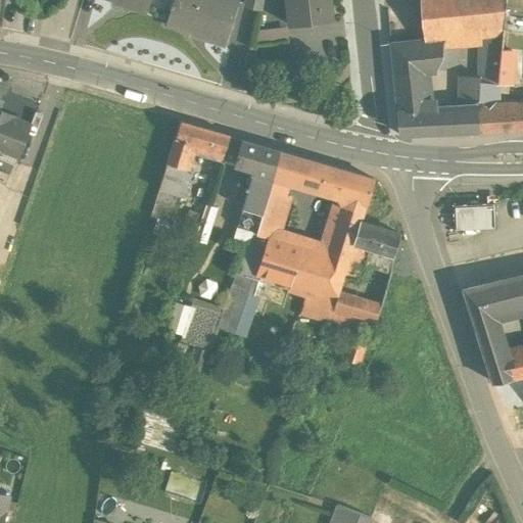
[(112,0),(124,3),(124,6),(145,13),(148,0),(112,0)]
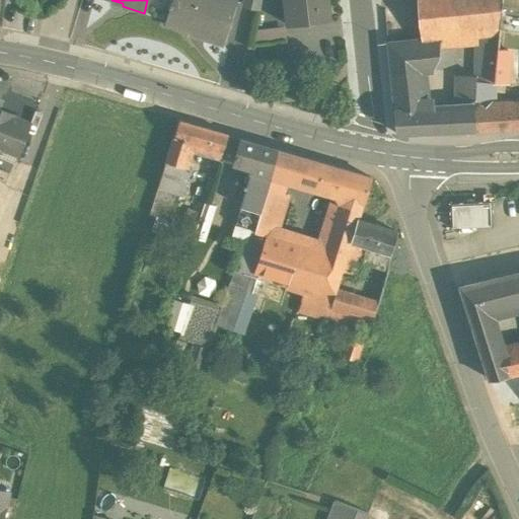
[(223,44),(236,0),(234,0),(171,0),(171,4),(169,3),(168,9),(169,9),(165,23),(202,34),(201,36),(223,44)]
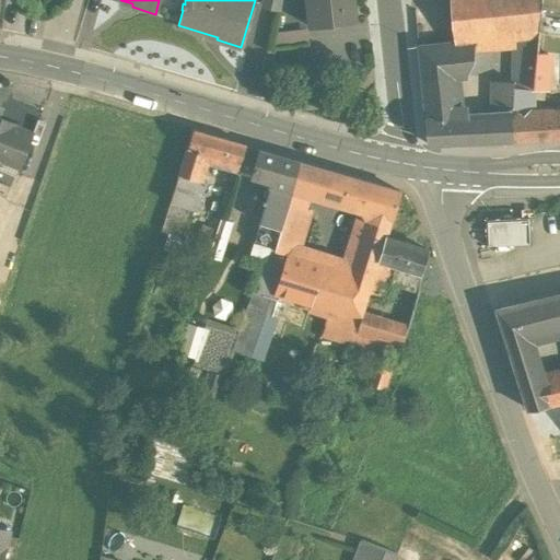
[(281,0),(260,0),(260,4),(280,10),(281,0)]
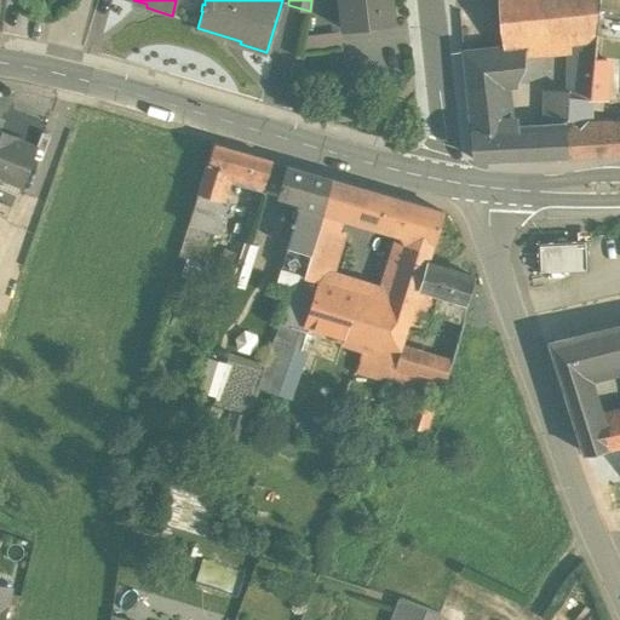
[(389,0),(340,0),(344,30),(392,24),(389,0)]
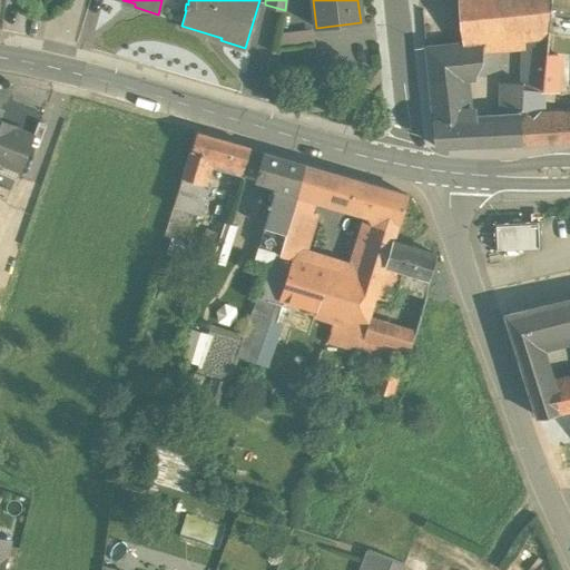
[(458,0),(462,42),(483,41),(483,42),(522,39),(547,36),(550,2),(551,2),(551,0),(458,0)]
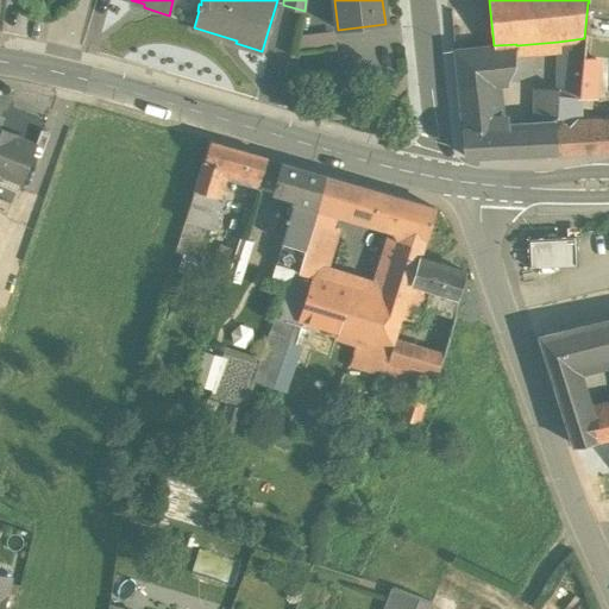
[(331,35),(302,36),(302,49),(332,48),(331,35)]
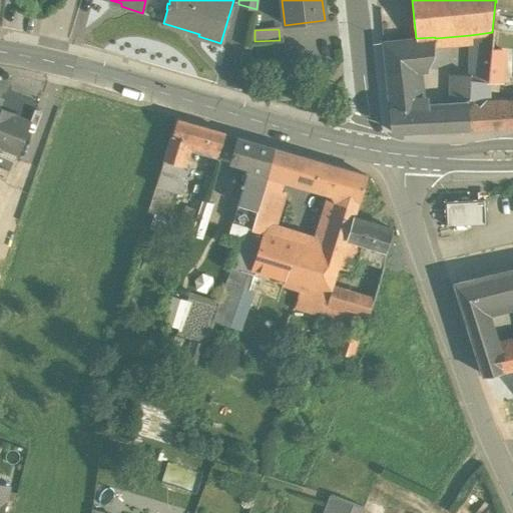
[(492,32),(470,35),(471,52),(491,54),(491,50),(492,32)]
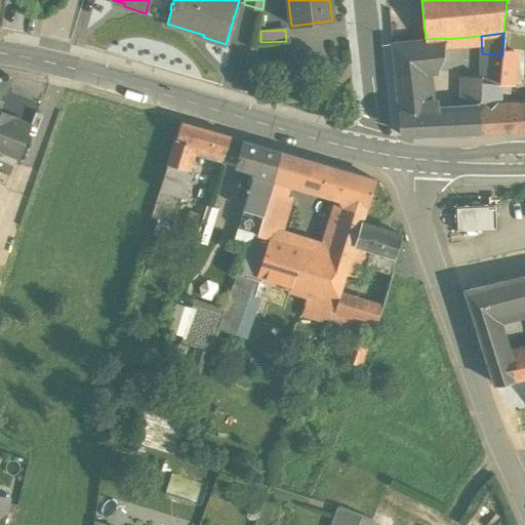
[(426,39),(390,43),(393,74),(423,70),(423,72),(438,71),(443,58),(445,39),(445,38),(426,39)]
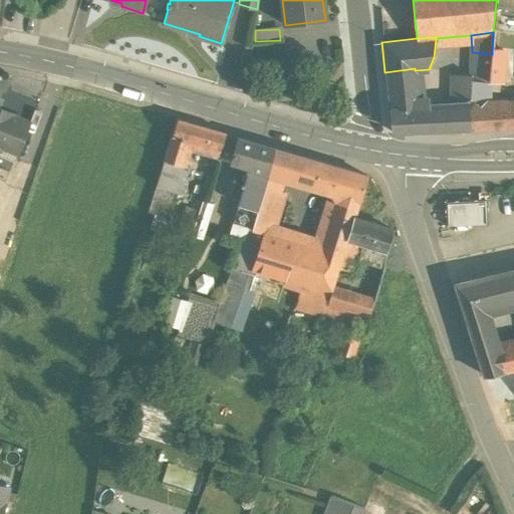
[(492,54),(472,52),(471,73),(471,74),(471,79),(491,81),(500,82),(502,51),(492,50),(492,54)]
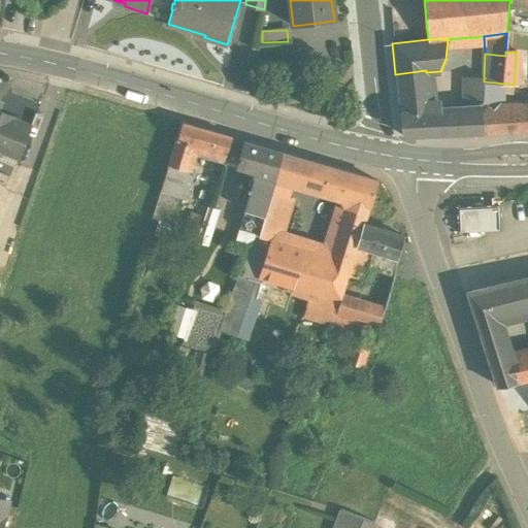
[(426,72),(426,70),(395,74),(402,135),(448,134),(446,109),(440,109),(431,110),(430,101),(426,72)]
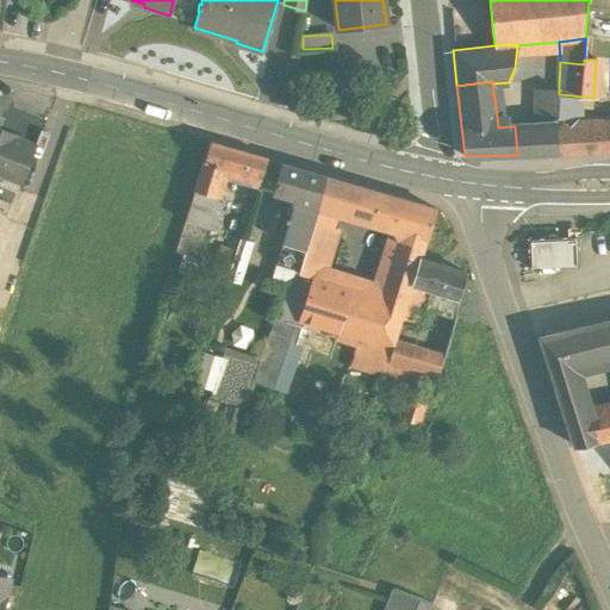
[(559,88),(533,87),(533,114),(540,114),(540,125),(533,125),(534,154),(559,153),(559,94),(559,88)]
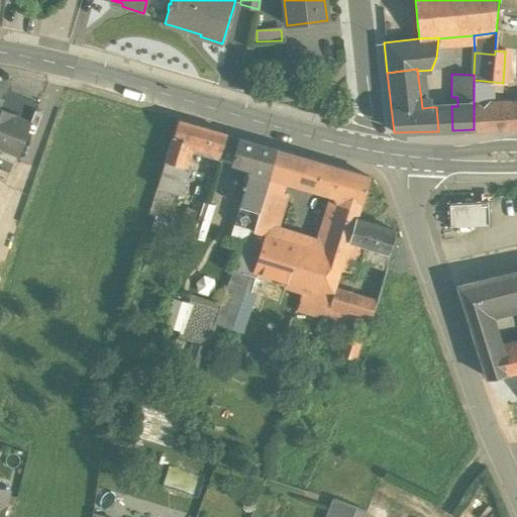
[(494,82),(474,80),(474,129),(516,126),(516,104),(493,105),(494,90),(494,82)]
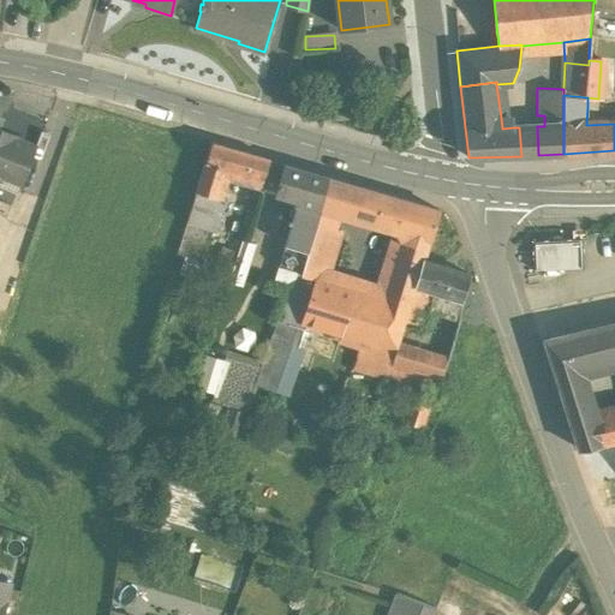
[(598,99),(587,97),(587,107),(597,108),(598,99)]
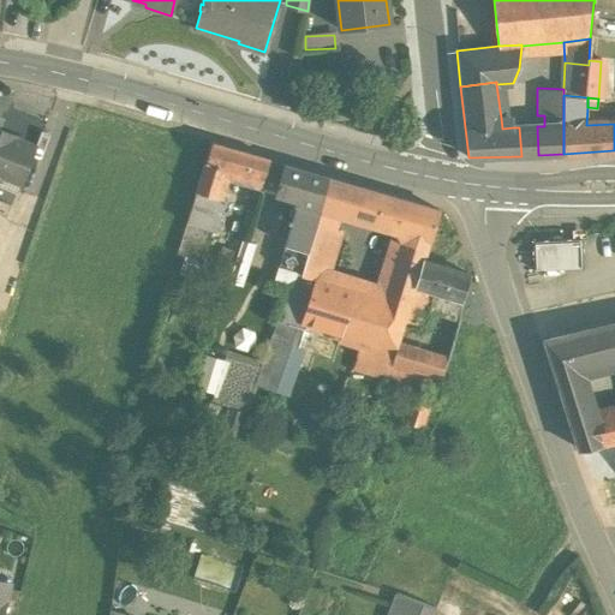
[(513,119),(501,118),(502,129),(513,127),(513,119)]
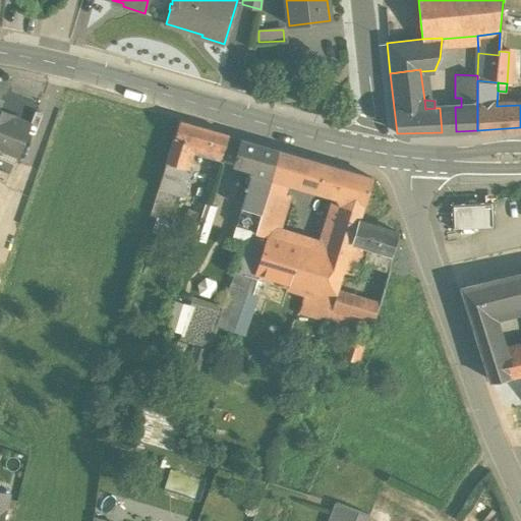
[(455,107),(440,108),(442,132),(456,131),(455,107)]
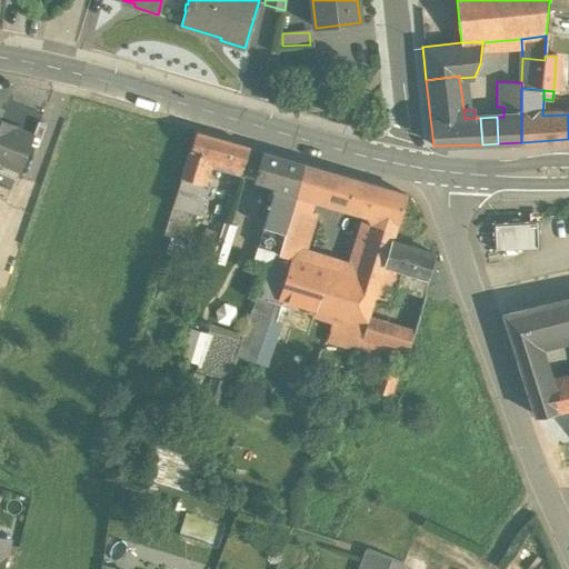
[(12,125),(0,119),(0,159),(20,167),(31,135),(12,127),(12,125)]
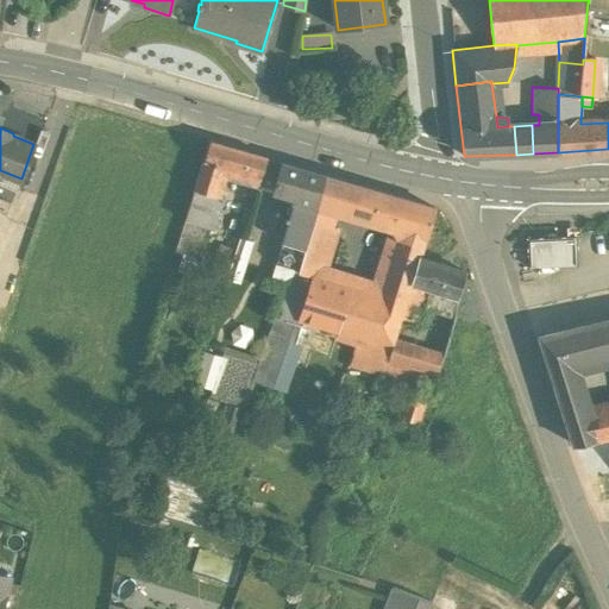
[(251,152),(208,140),(194,190),(218,198),(224,179),(242,183),(251,152)]
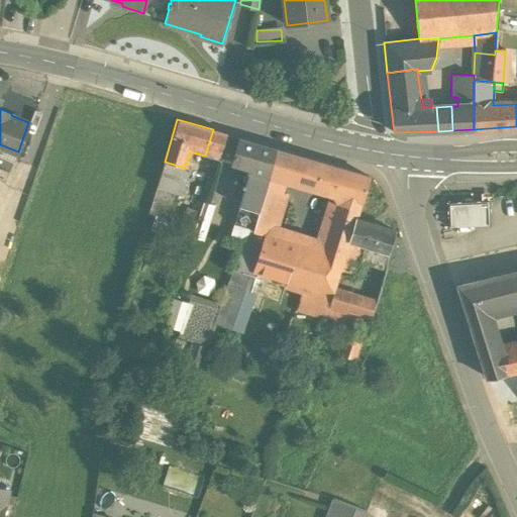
[(276,147),(238,137),(231,162),(249,167),(248,170),(268,177),(276,147)]
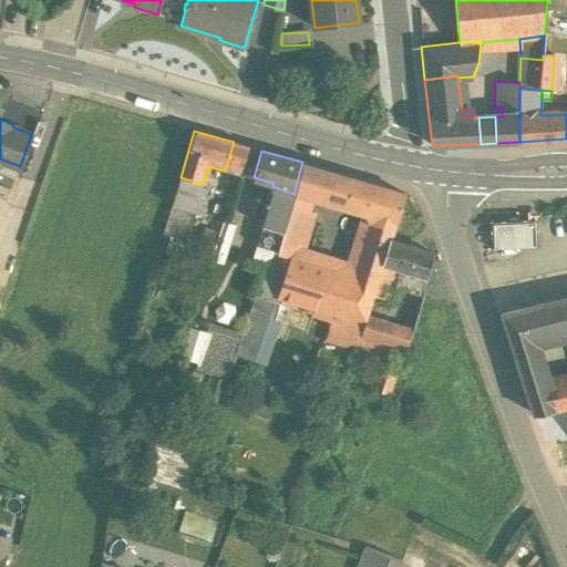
[(337,174),(303,164),(296,188),(299,189),(310,193),(329,198),(337,174)]
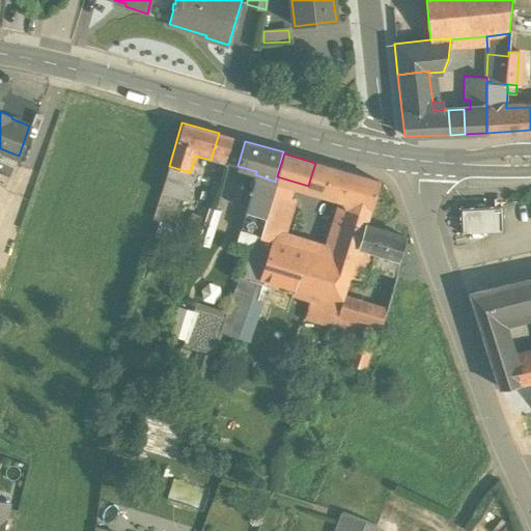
[(380,182),(315,163),(308,186),(352,200),(341,228),(362,236),(365,224),(366,225),(380,182)]
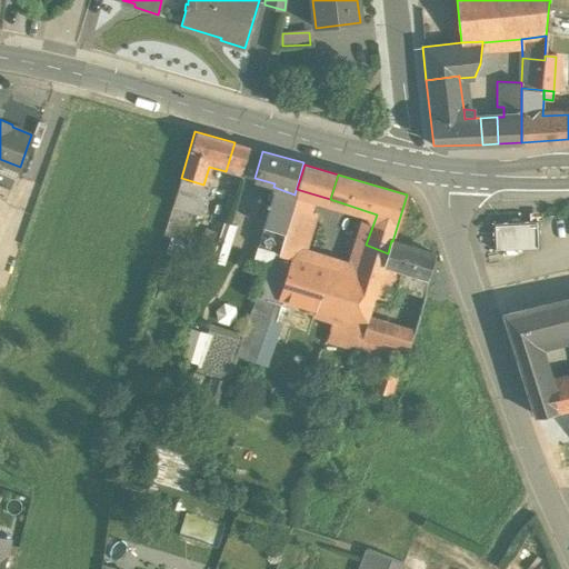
[(203,185),(181,178),(172,207),(195,211),(203,185)]
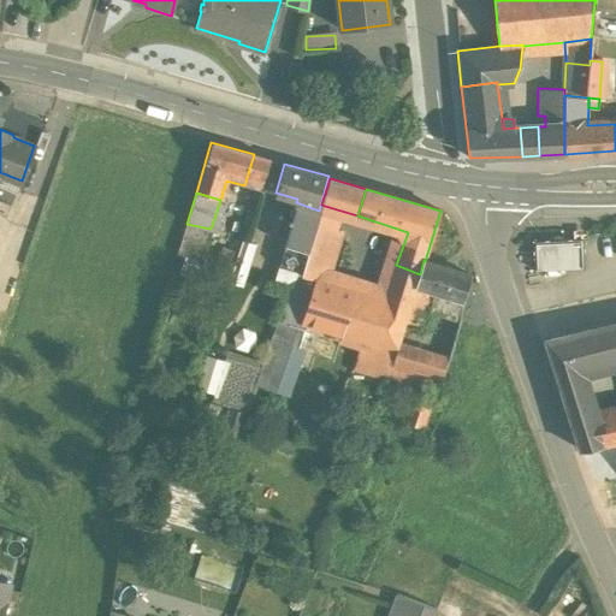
[(319,211),(296,202),(285,243),(307,249),(319,211)]
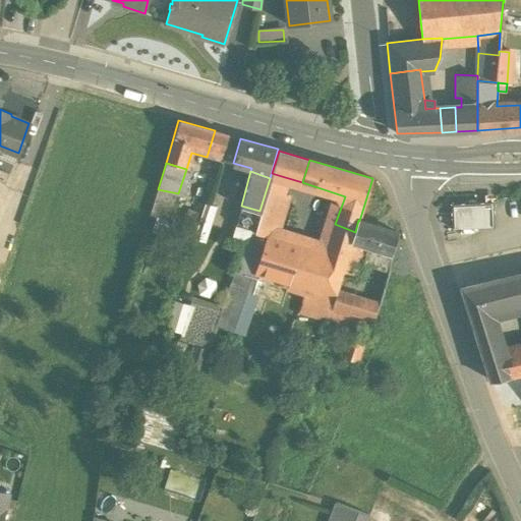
[(275,174),(256,233),(253,231),(249,230),(245,244),(241,253),(219,327),(245,335),(277,237),(276,238),(288,196),(284,194),(285,177),(275,174)]
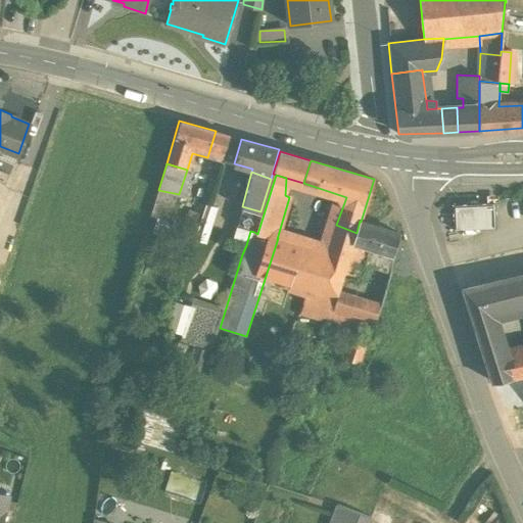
[(216,180),(203,177),(197,195),(208,199),(216,180)]
